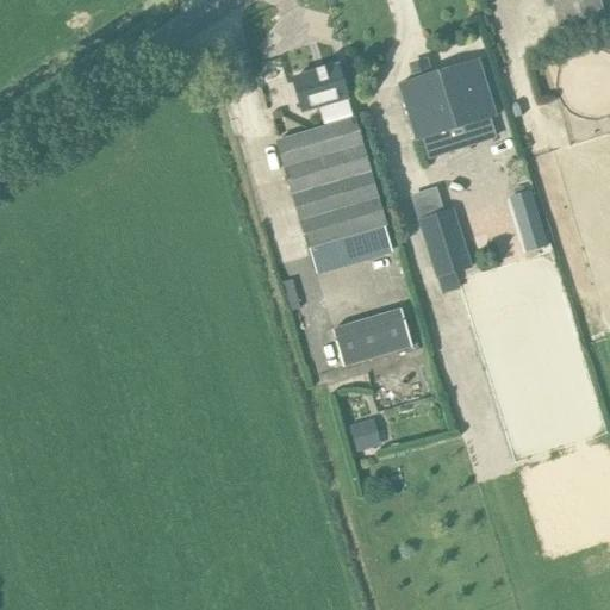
[(542,0),(545,6),(552,4),(559,27),(605,13),(601,0),(542,0)]
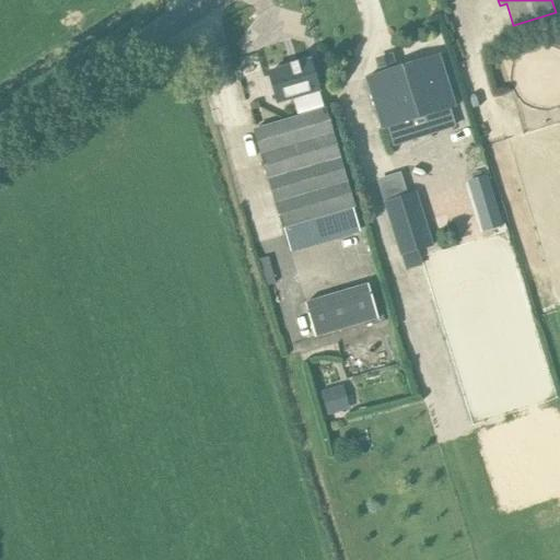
[(439,55),(365,78),(382,130),(455,107),(439,55)]
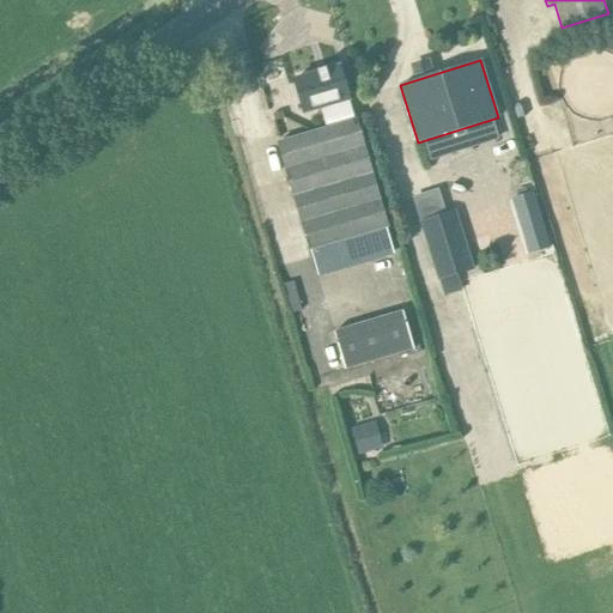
[(327,127),(275,141),(308,250),(313,249),(320,274),(380,258),(392,254),(394,253),(387,228),(389,228),(357,117),(346,121),(341,103),(350,101),(340,67),(327,71),(326,70),(325,70),(325,72),(320,73),(319,71),(317,72),(317,73),(293,80),(303,114),(321,109),(327,127)]
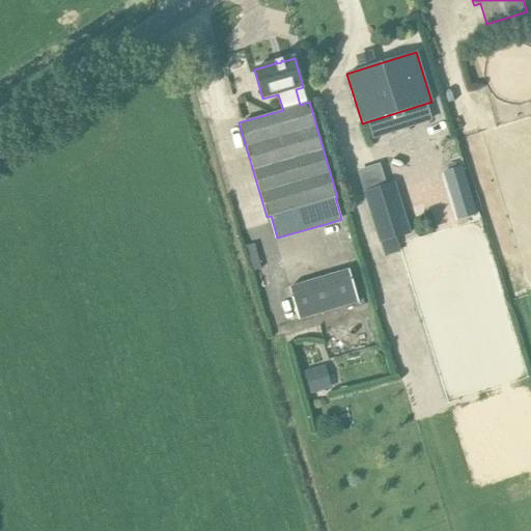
[(394,184),(364,193),(380,244),(410,234),(394,184)]
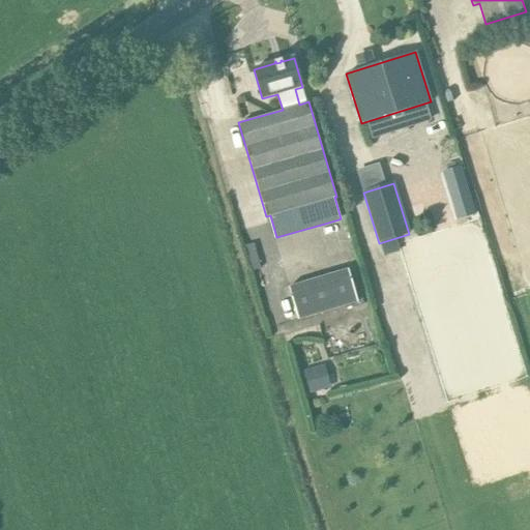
[(251,271),(261,269),(255,243),(244,246),(251,271)]
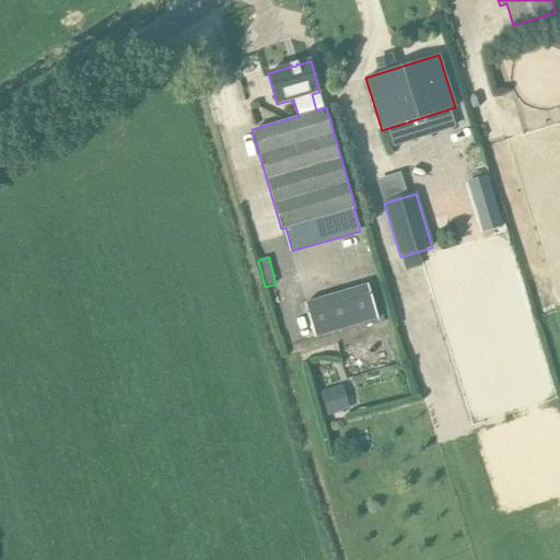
[(299,305),(311,339),(374,316),(361,282),(299,305)]
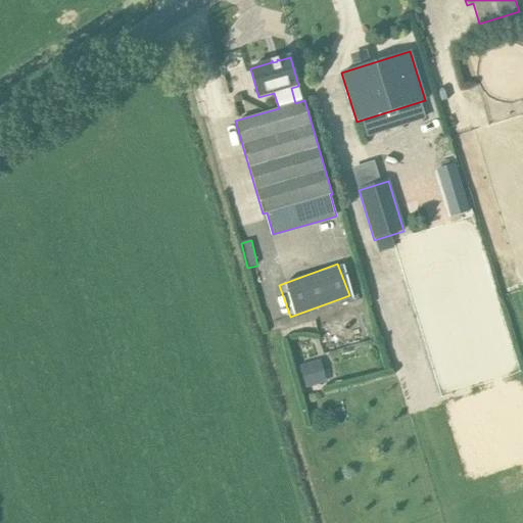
[(304,386),(325,381),(319,361),(298,366),(304,386)]
